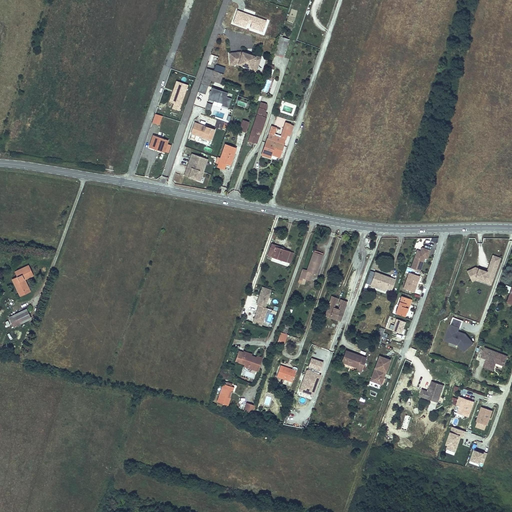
[(247,21),(252,23),(251,27),(263,31),(264,27),(267,20),(237,10),(234,17),(232,23),(245,27),(247,21)]
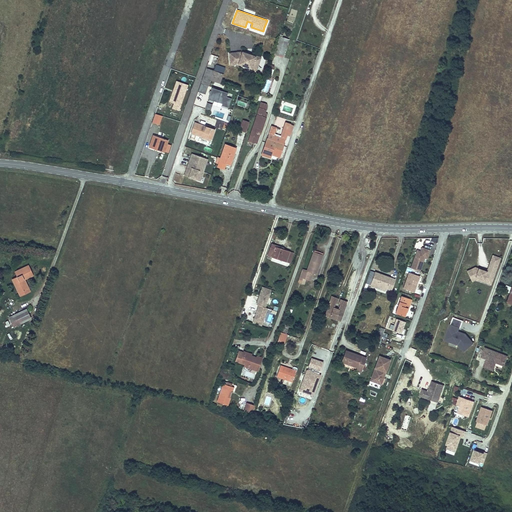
[(273,54),(282,57),(288,39),(279,36),(273,54)]
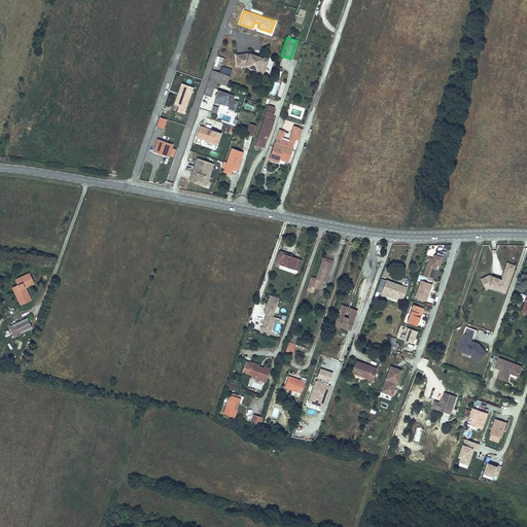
[(265,68),(268,60),(257,57),(257,58),(253,57),(254,56),(249,54),(236,55),(237,66),(245,66),(258,70),(259,66),(265,68)]
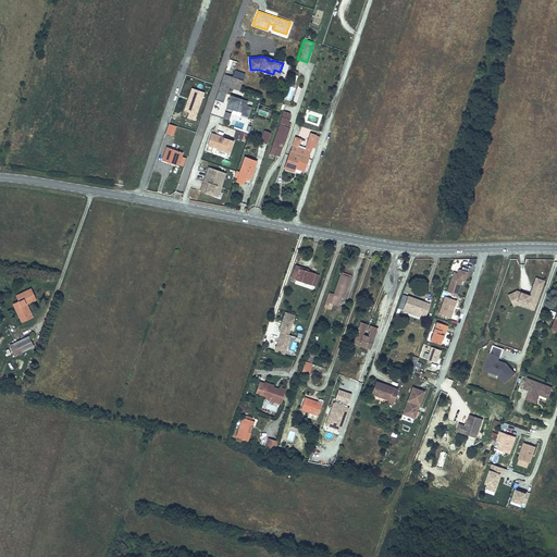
[(232,77),(229,87),(235,89),(238,90),(244,74),(234,71),(232,77)]
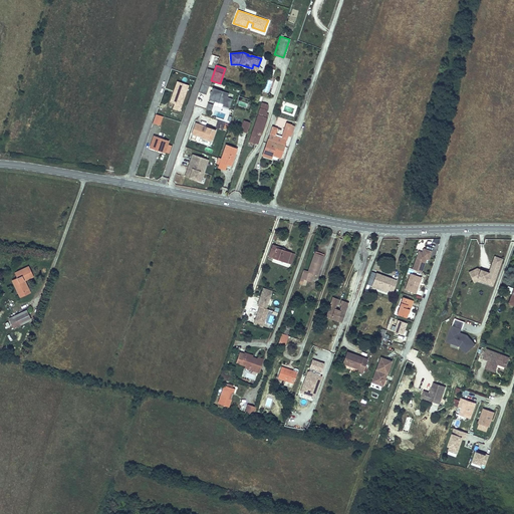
[(207,69),(202,84),(205,85),(209,87),(211,80),(214,71),(207,69)]
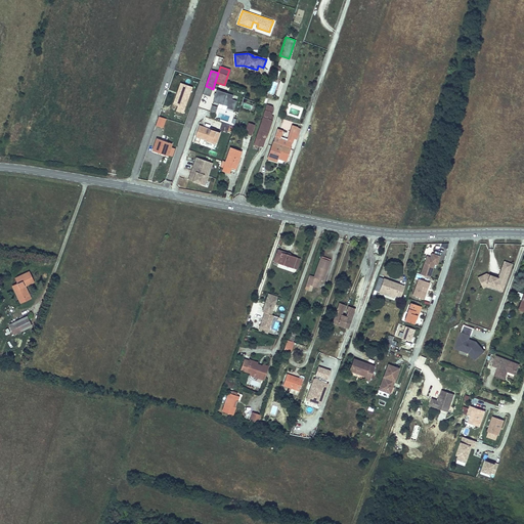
[(206,86),(203,94),(210,96),(212,93),(213,89),(209,87),(206,86)]
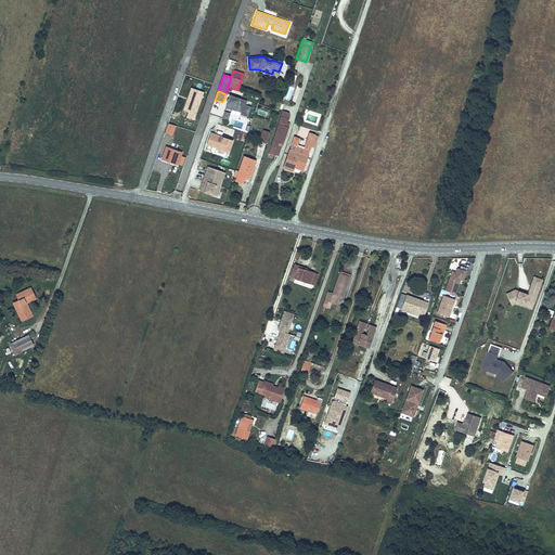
[(247,102),(231,95),(221,119),(227,121),(230,114),(240,118),(239,119),(246,123),(252,108),(246,106),(247,102)]
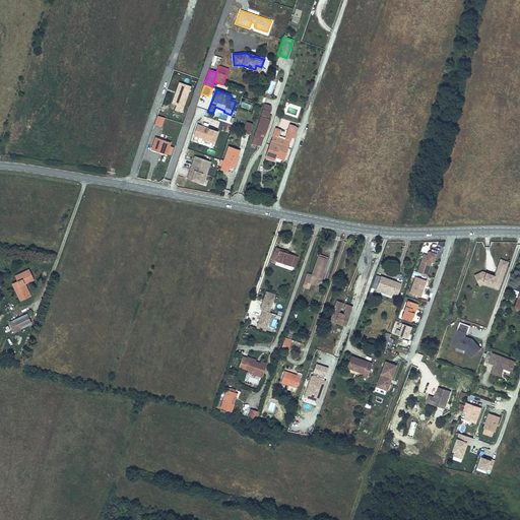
[(167,103),(173,105),(176,96),(170,94),(167,103)]
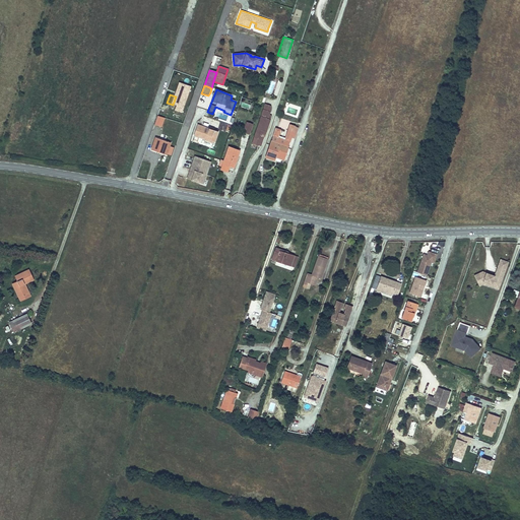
[(253,138),(252,144),(259,146),(261,141),(259,140),(261,136),(262,132),(265,133),(269,120),(271,116),(268,115),(270,111),(269,106),(265,104),(253,138)]
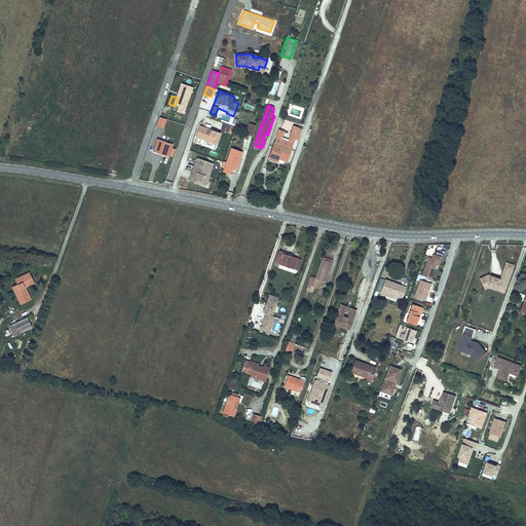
[(166,119),(160,117),(157,126),(163,128),(166,119)]
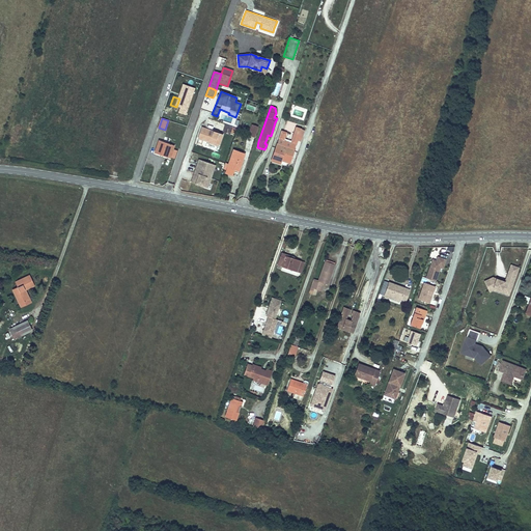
[(234,135),(236,129),(225,124),(223,131),(234,135)]
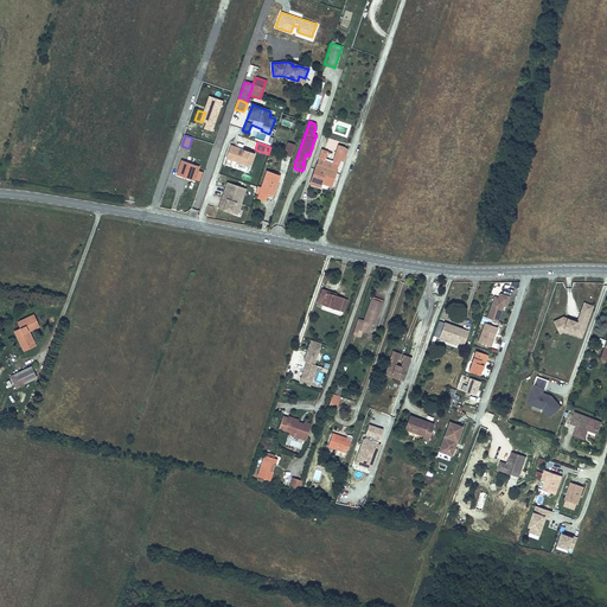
[(287,142),(283,154),(291,157),(294,145),(287,142)]
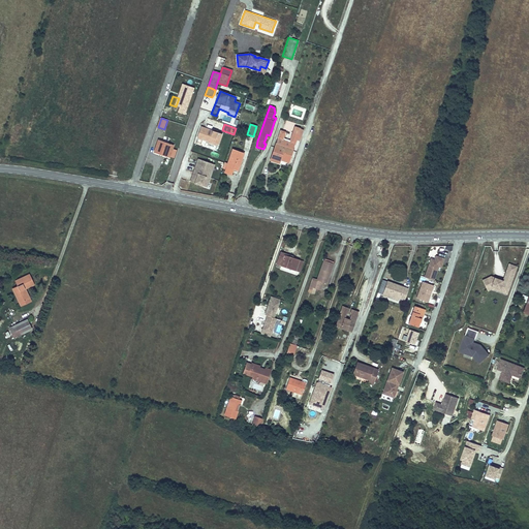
[(196,137),(201,139),(203,138),(218,144),(221,134),(200,127),(196,137)]
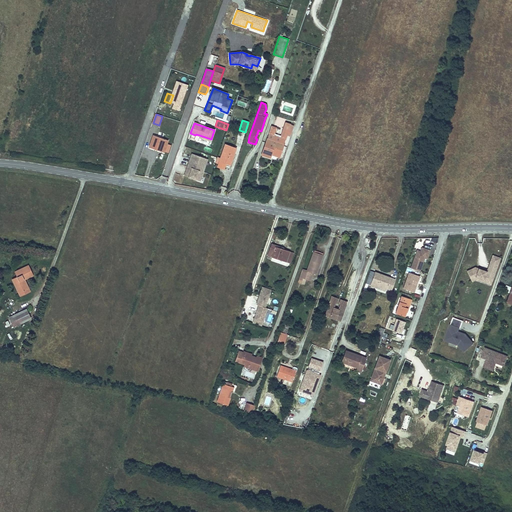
[(276,128),(271,126),(261,155),(270,158),(271,154),(272,151),(274,152),(273,153),(280,155),(286,135),(290,137),(294,126),(285,123),(280,138),(273,135),(276,128)]
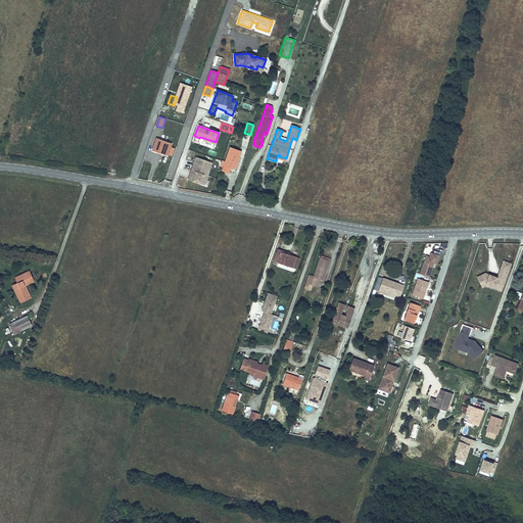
[(167,155),(168,154),(171,155),(172,155),(174,148),(170,147),(172,144),(156,138),(152,150),(156,152),(156,151),(163,153),(162,154),(167,155)]
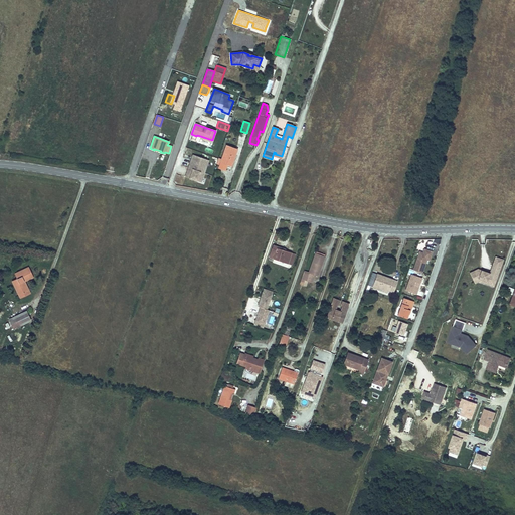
[(220,162),(226,164),(227,162),(231,163),(236,149),(226,146),(221,159),(220,162)]
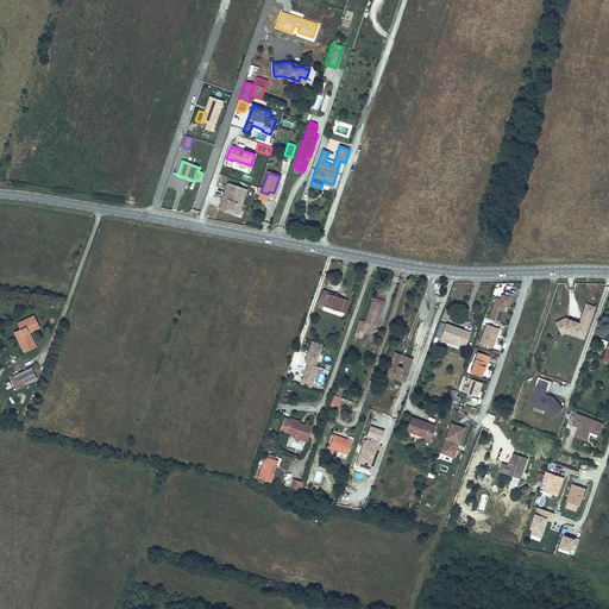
[(244,195),(240,194),(243,188),(227,183),(219,208),(237,215),(244,195)]
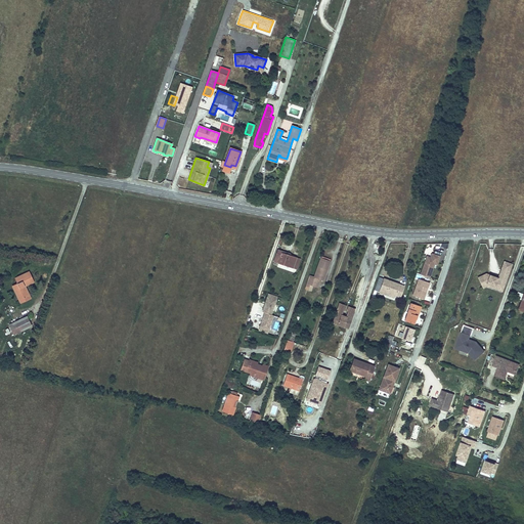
[(230,167),(224,165),(223,167),(222,171),(230,173),(232,168),(230,167)]
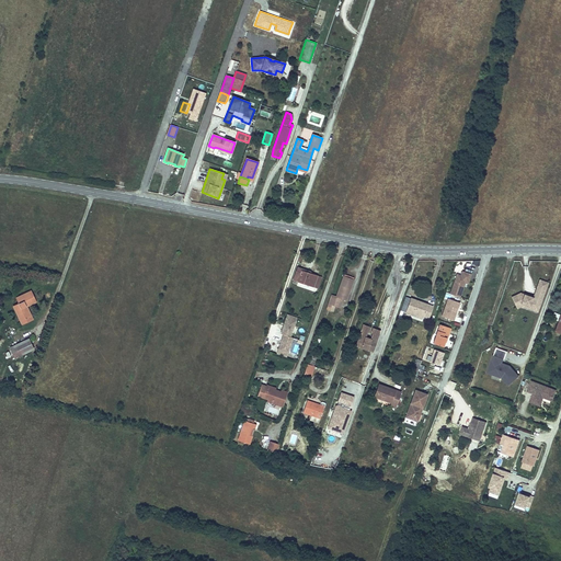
[(310,274),(307,273),(308,272),(297,268),(295,276),(294,279),(298,282),(313,287),(313,286),(316,287),(319,278),(317,277),(317,276),(310,274)]
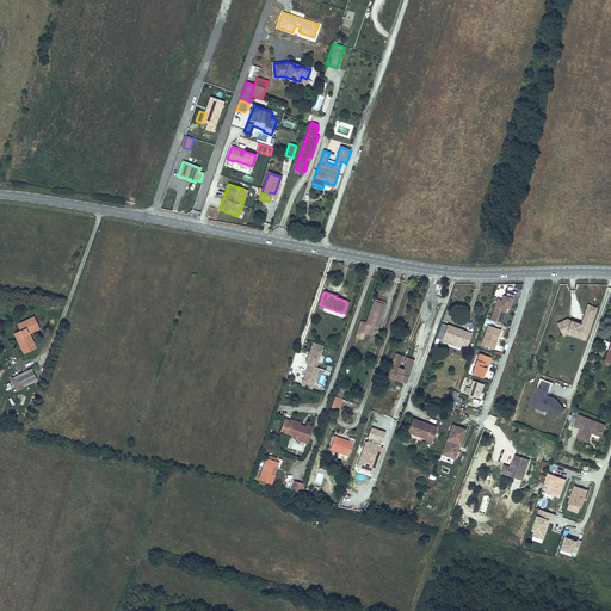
[(495,300),(488,320),(499,323),(505,308),(507,309),(511,300),(501,296),(500,301),(495,300)]
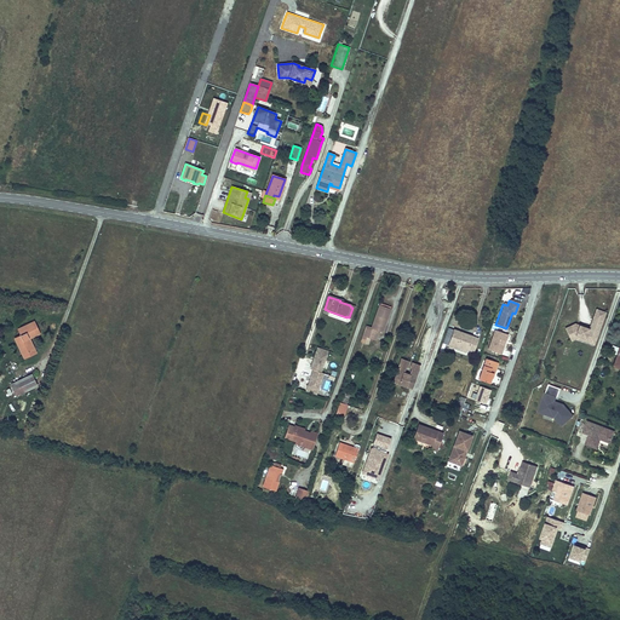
[(379,309),(372,328),(379,331),(383,332),(389,313),(379,309)]
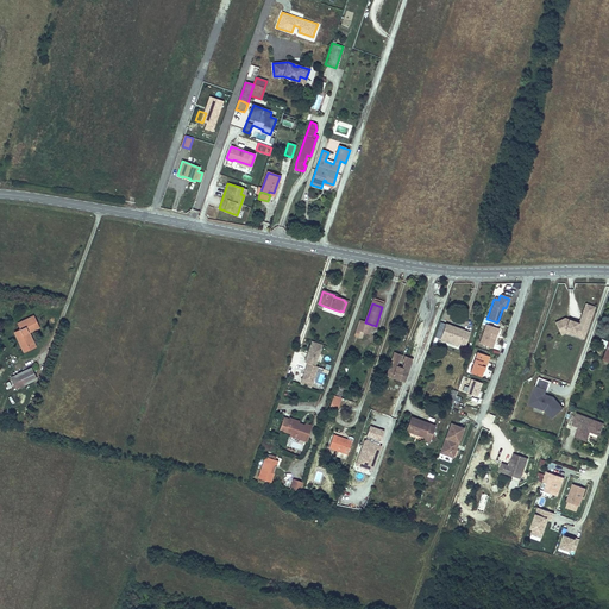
[(584,309),(579,324),(589,327),(594,312),(584,309)]
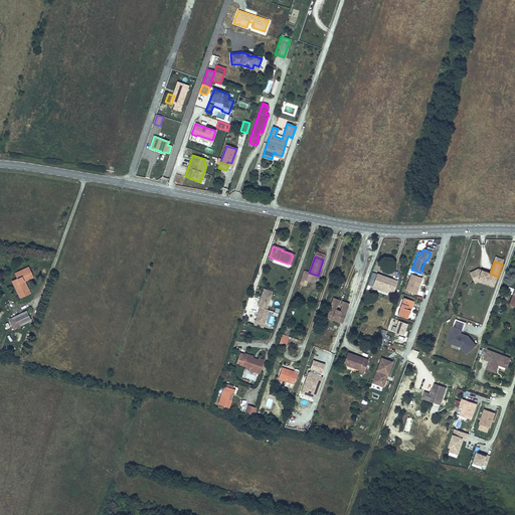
[(19,296),(28,291),(26,286),(24,287),(22,283),(24,282),(33,278),(29,268),(14,275),(17,279),(12,281),(19,296)]
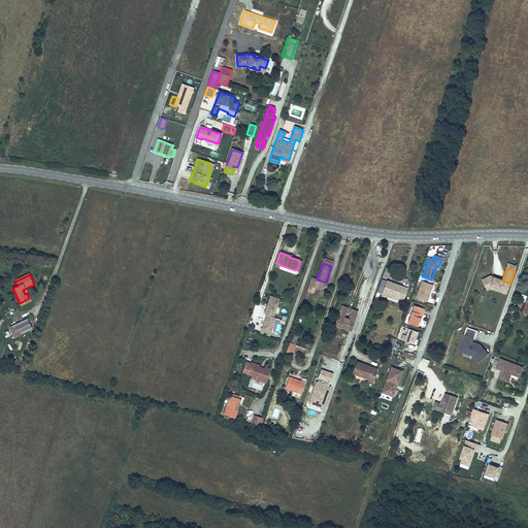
[(482,279),(486,288),(491,286),(507,292),(510,284),(502,281),(490,276),(482,279)]
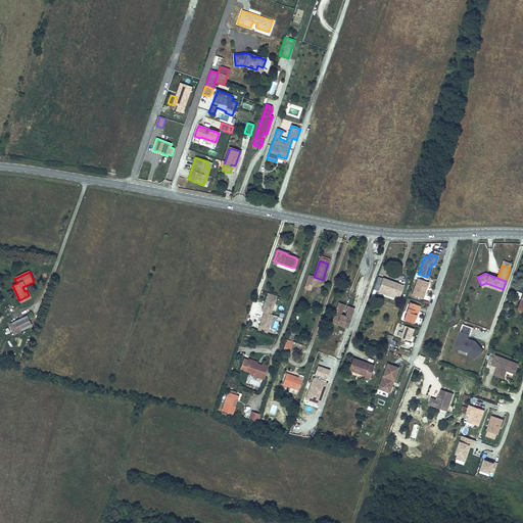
[(374,290),(378,292),(379,290),(383,279),(378,277),(374,290)]
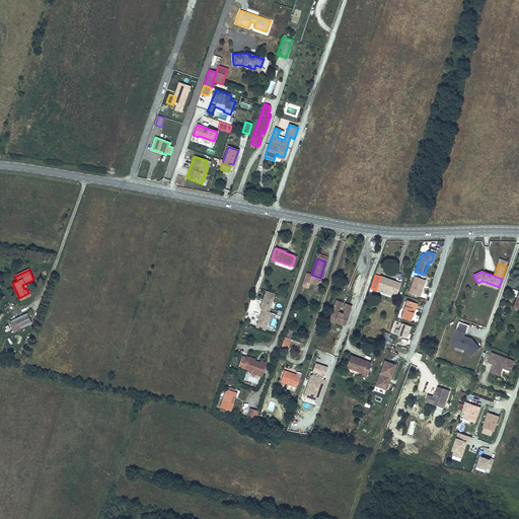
[(301,286),(307,288),(308,283),(314,285),(316,280),(305,276),(301,286)]
